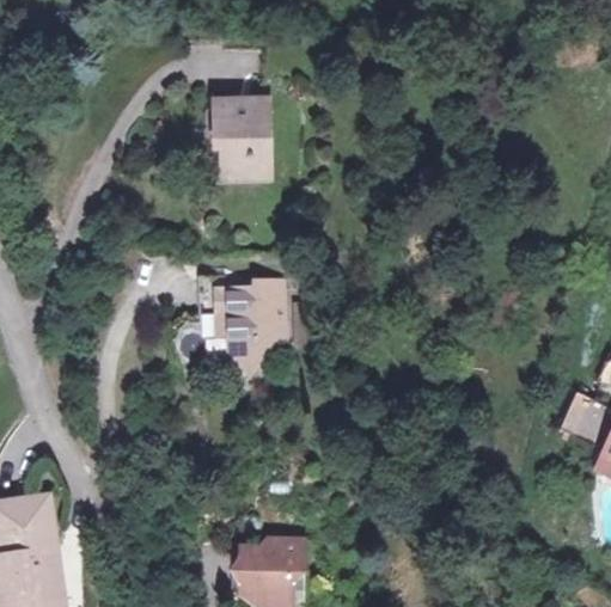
[(239,96),(239,104),(239,114),(264,114),(264,94),(239,96)]
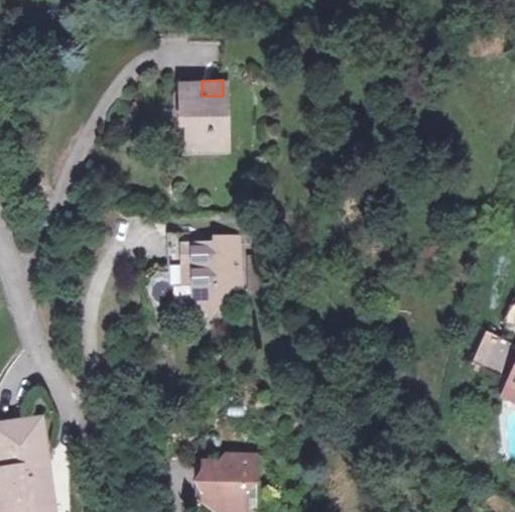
[(225,148),(223,96),(202,96),(202,88),(177,89),(177,106),(185,107),(185,134),(201,149),(225,148)]
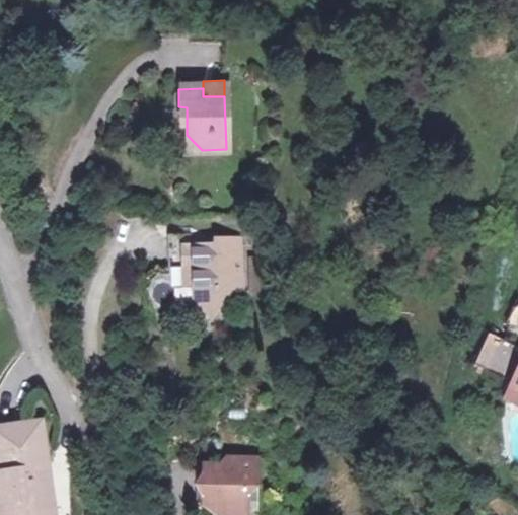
[(202,150),(187,135),(188,151),(202,150)]
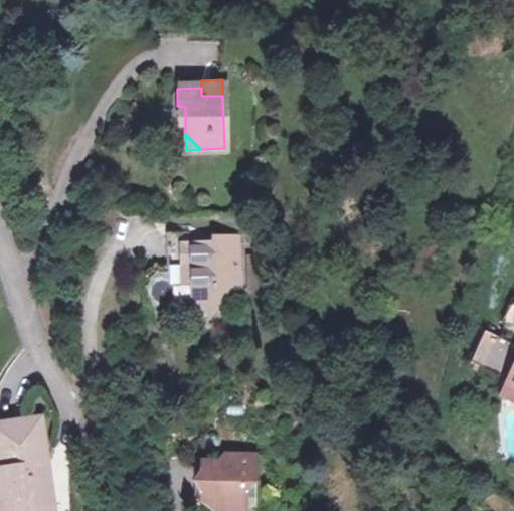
[(178,238),(178,260),(189,260),(189,277),(189,296),(207,310),(220,296),(220,281),(235,281),(236,234),(211,234),(211,238),(178,238)]
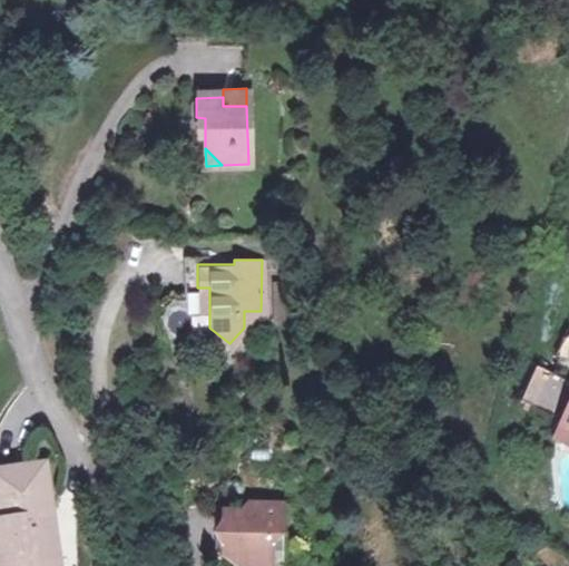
[(197,309),(209,306),(209,288),(197,288),(197,309)]
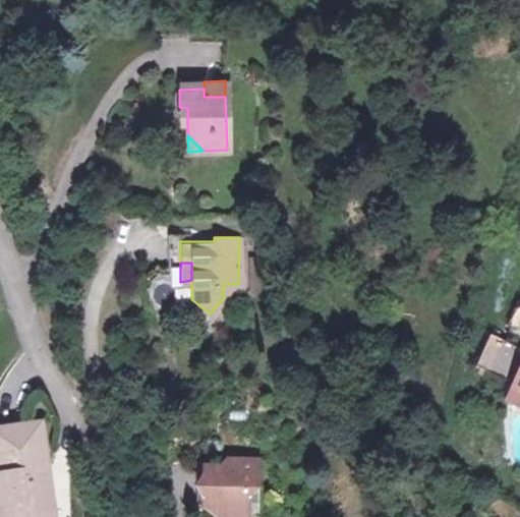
[(507,397),(519,363),(479,348),(467,382),(507,397)]
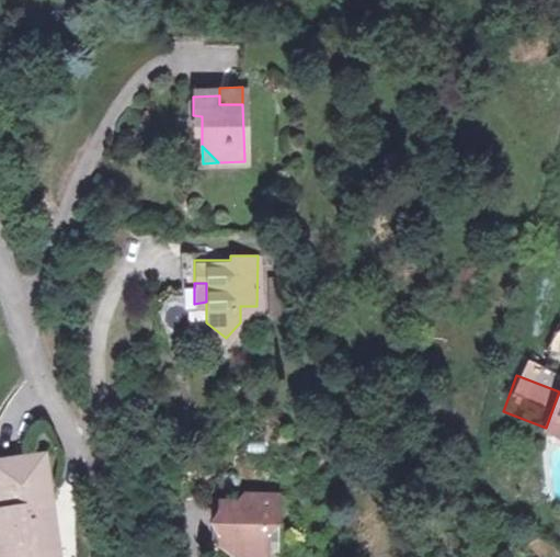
[(559,390),(559,391),(546,428),(559,433),(559,390)]
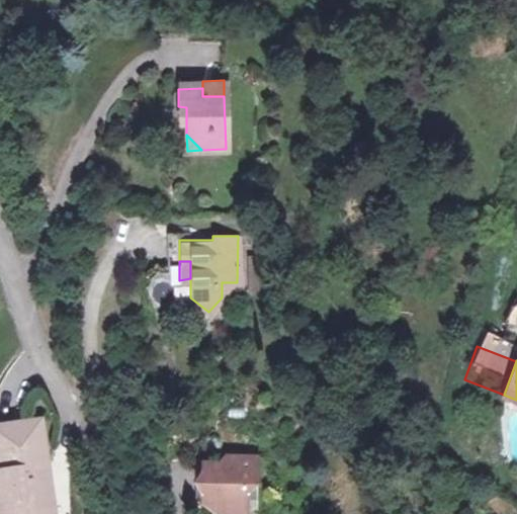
[(56,513),(44,419),(0,424),(0,500),(1,513),(56,513)]
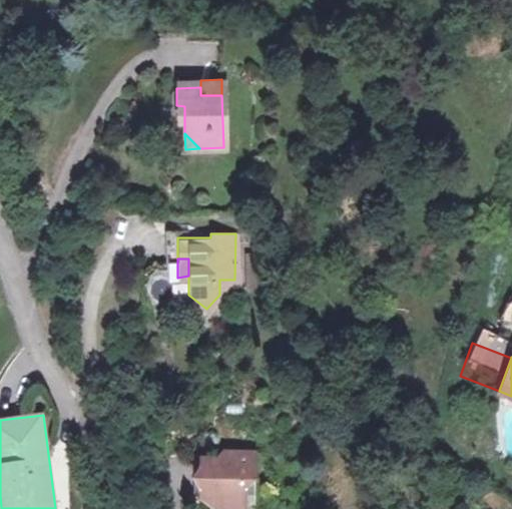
[(220,456),(202,455),(201,496),(217,496),(217,508),(241,508),(242,477),(252,476),(251,449),(221,448),(220,456)]
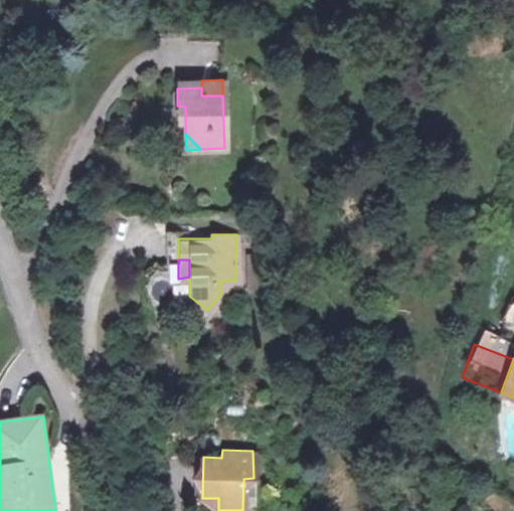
[(190,498),(202,498),(203,457),(190,457),(190,498)]
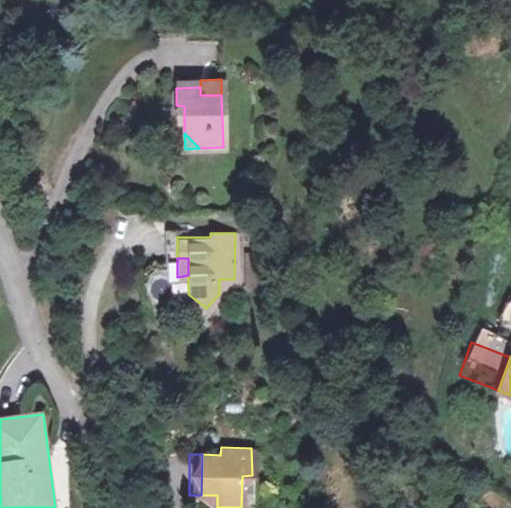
All buildings are outlined.
